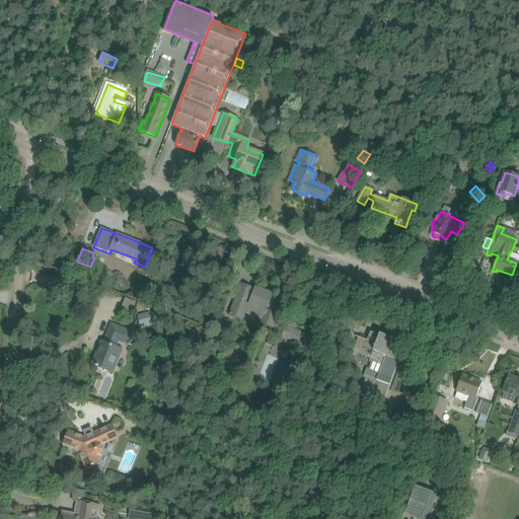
[(477,278),(475,284),(483,286),(485,280),(477,278)]
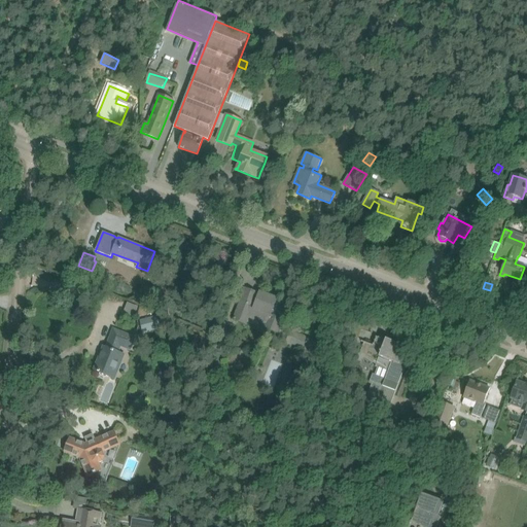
[(241,301),(239,307),(234,320),(246,325),(249,318),(265,324),(264,327),(288,337),(286,342),(307,350),(311,338),(279,325),(282,319),(271,315),(277,299),(260,292),(255,306),(241,301)]
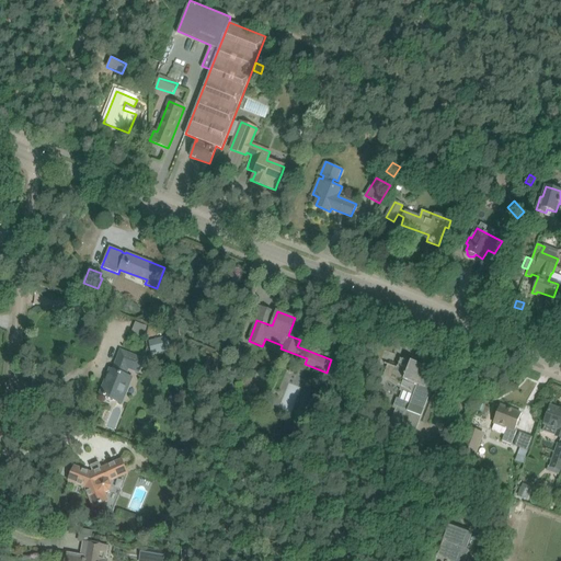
[(130,334),(144,339),(147,325),(135,322),(130,334)]
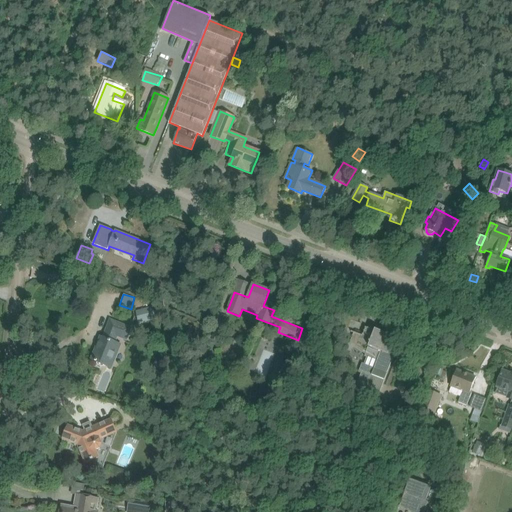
[(136,311),(139,323),(155,319),(152,307),(136,311)]
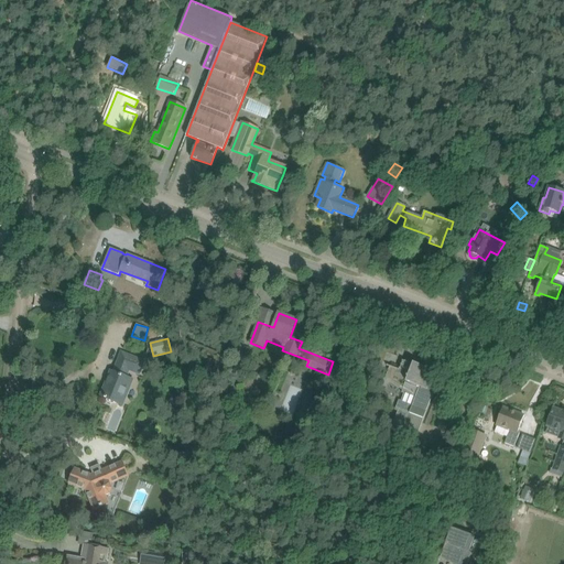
[(101,397),(111,401),(120,404),(130,379),(127,377),(129,370),(140,373),(144,361),(121,353),(114,372),(111,371),(101,397)]
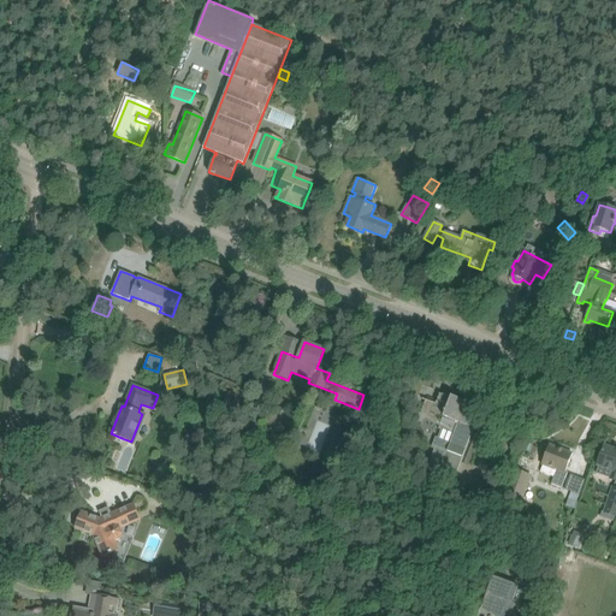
[(428,400),(424,412),(442,424),(444,415),(460,421),(455,433),(448,451),(436,446),(427,469),(454,480),(475,425),(478,419),(468,415),(473,406),(439,392),(436,403),(428,400)]
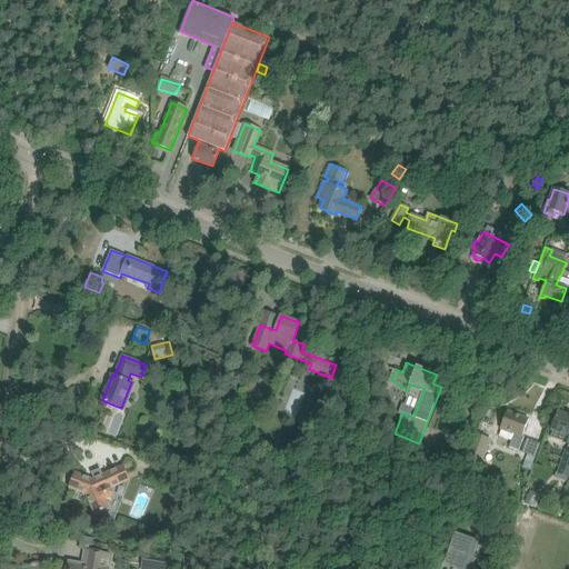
[(300,421),(307,423),(317,397),(310,395),(308,401),(303,400),(299,412),(302,413),(300,421)]
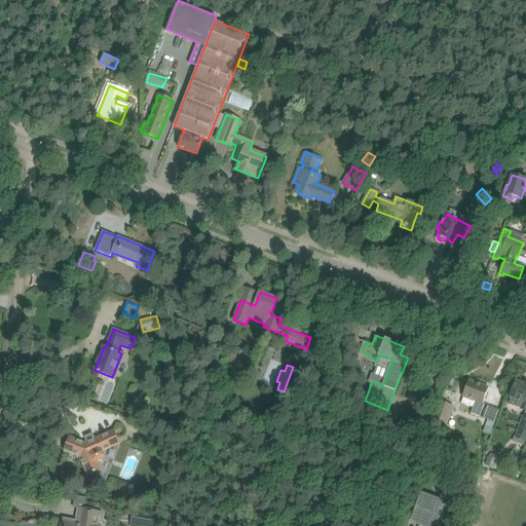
[(472,413),(480,416),(485,404),(483,403),(486,396),(489,387),(468,379),(462,396),(476,401),(472,413)]
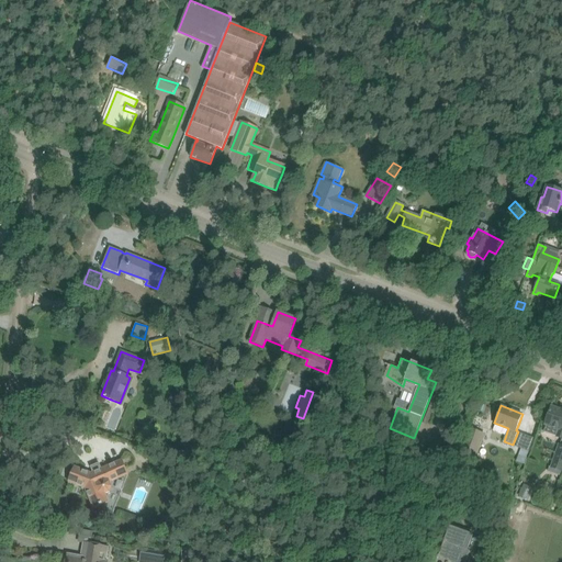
[(552,406),(548,417),(547,417),(546,420),(547,422),(546,424),(560,429),(558,437),(561,437),(561,408),(561,409),(552,406)]
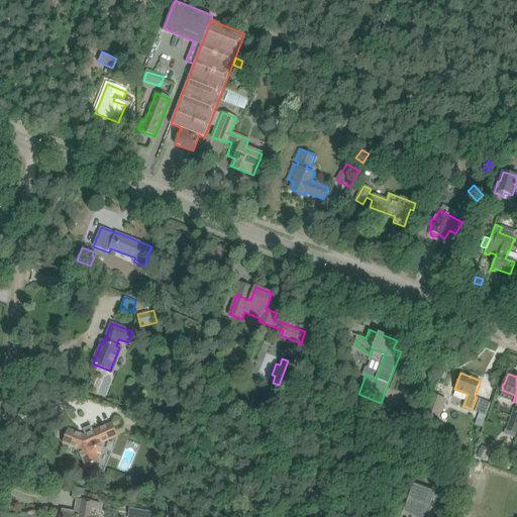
[(330,382),(327,390),(334,392),(337,385),(330,382)]
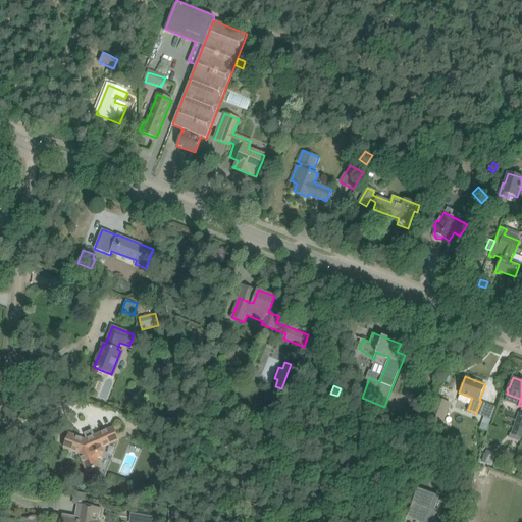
[(138,390),(131,398),(139,405),(146,398),(138,390)]
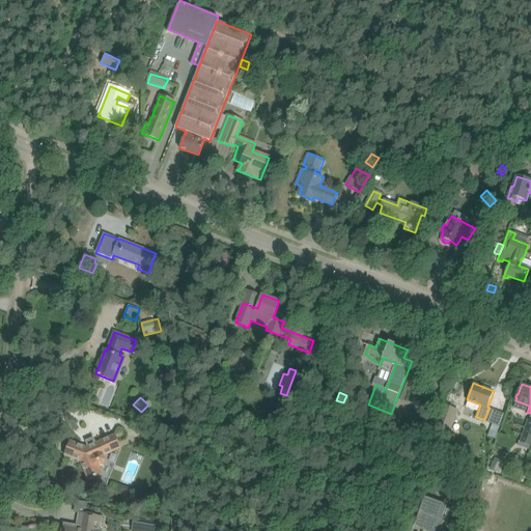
[(455,408),(446,404),(437,429),(447,432),(447,431),(450,432),(458,410),(455,409),(455,408)]
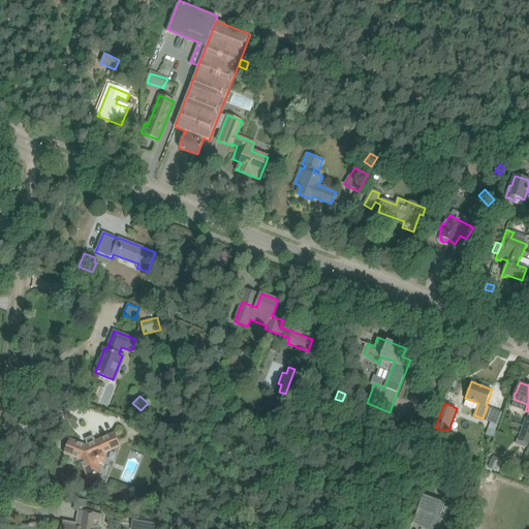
[(520,440),(528,443),(528,441),(528,418),(527,418),(520,440)]
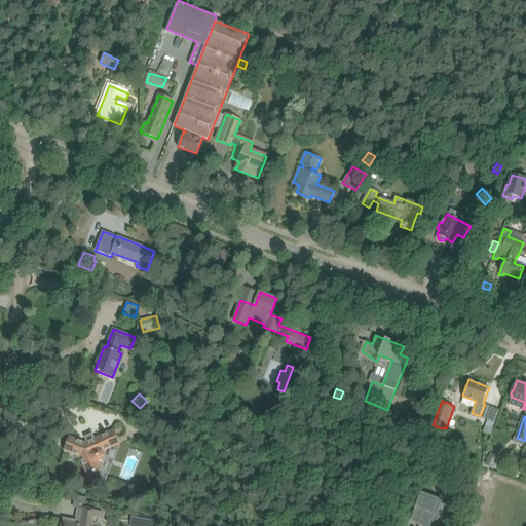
[(488,421),(484,431),(492,436),(495,423),(488,421)]
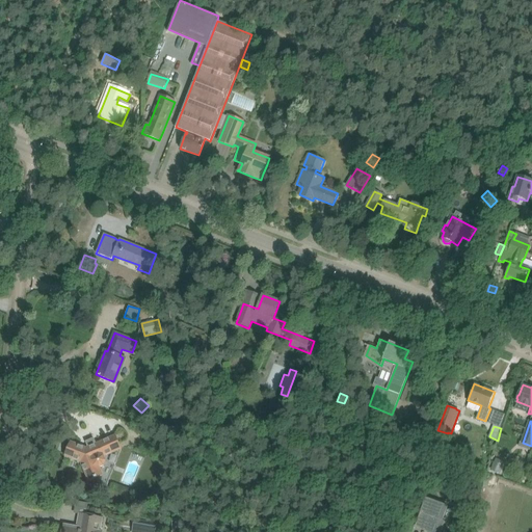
[(122,450),(120,445),(115,435),(86,448),(71,442),(65,456),(81,462),(89,481),(104,475),(101,469),(105,467),(107,461),(105,457),(122,450)]
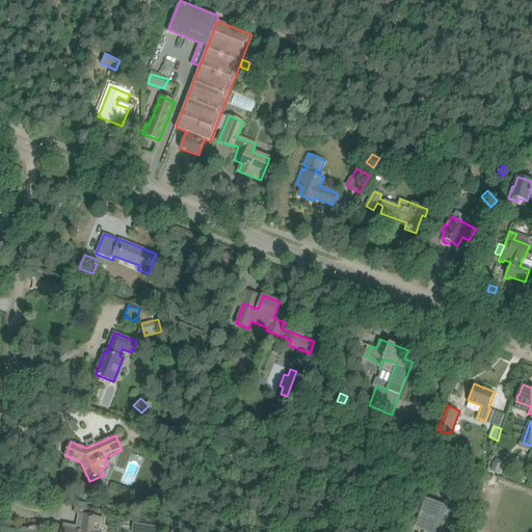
[(490,469),(499,473),(503,464),(495,460),(490,469)]
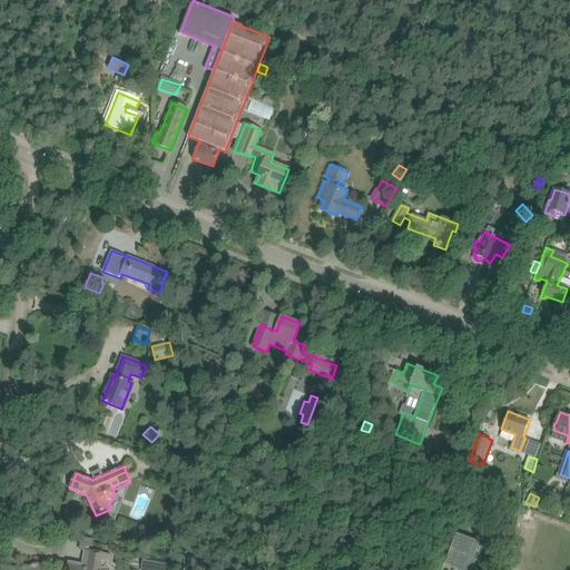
[(504,507),(517,508),(517,495),(504,495),(504,507)]
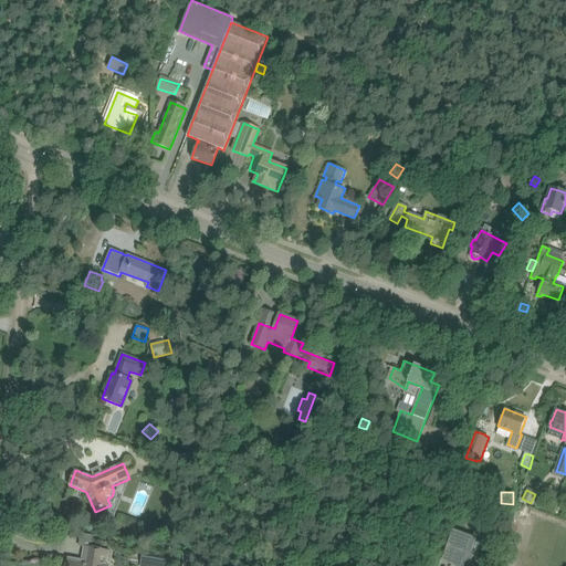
[(449,564),(454,565),(469,565),(473,555),(471,554),(477,538),(452,530),(447,546),(454,549),(450,564),(449,564)]
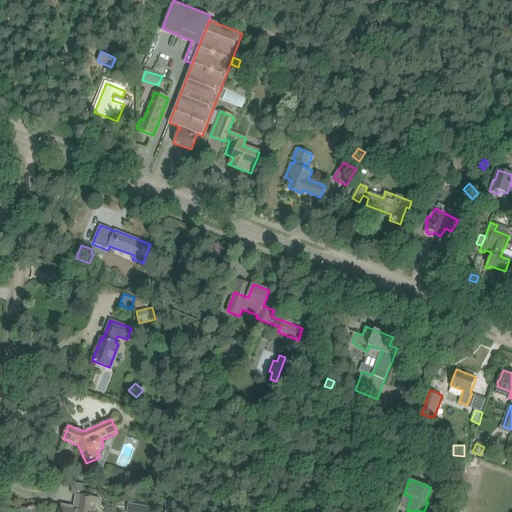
[(62,506),(61,511),(96,511),(95,511),(97,499),(81,496),(79,509),(72,507),(62,506)]
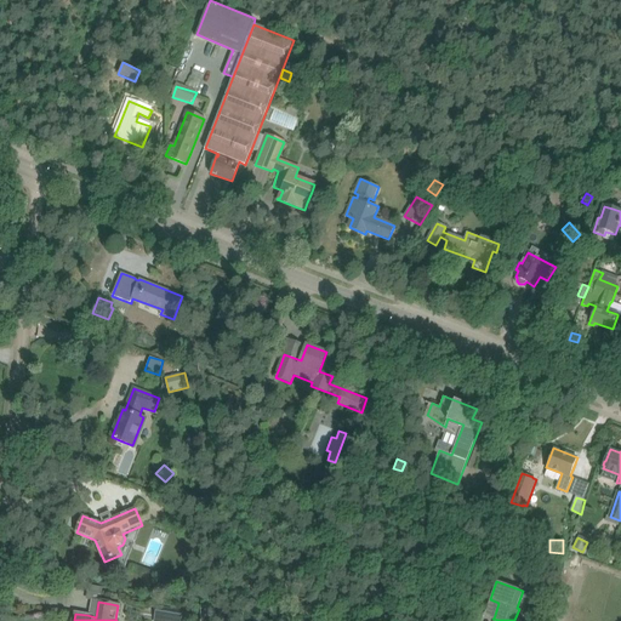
[(158,607),(155,620),(181,620),(183,611),(158,607)]
